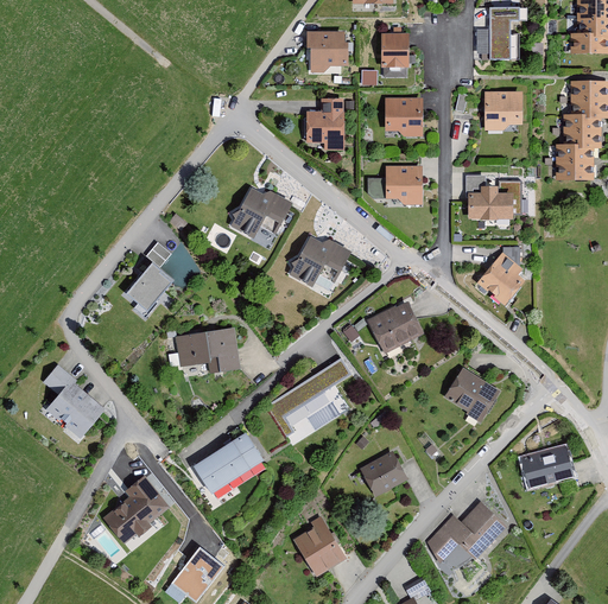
[(577,0),(576,33),(570,33),(570,53),(607,53),(607,0),(577,0)]
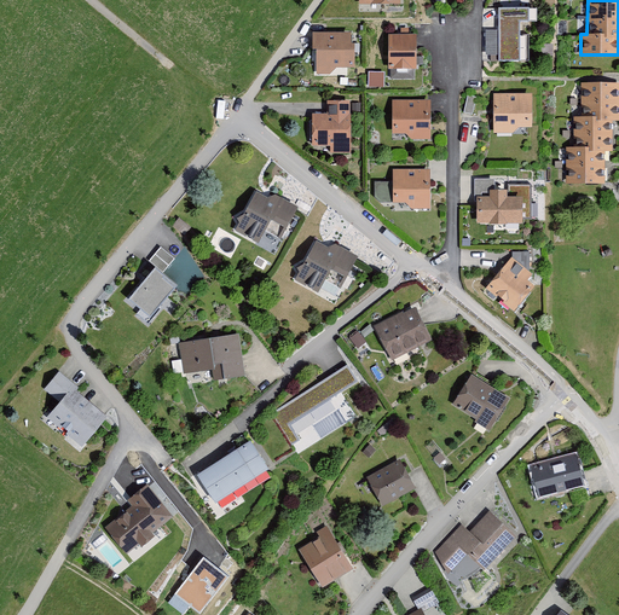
[(536,23),(536,7),(498,7),(498,30),(487,30),(486,54),(498,56),(498,61),(528,62),(528,36),(520,36),(520,22),(536,23)]
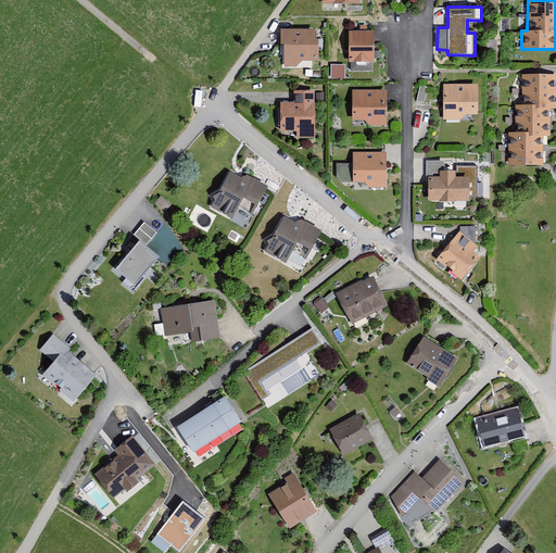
[(283,66),(297,66),(303,61),(319,61),(319,38),(315,38),(315,29),(280,28),(280,46),(285,46),(283,66)]
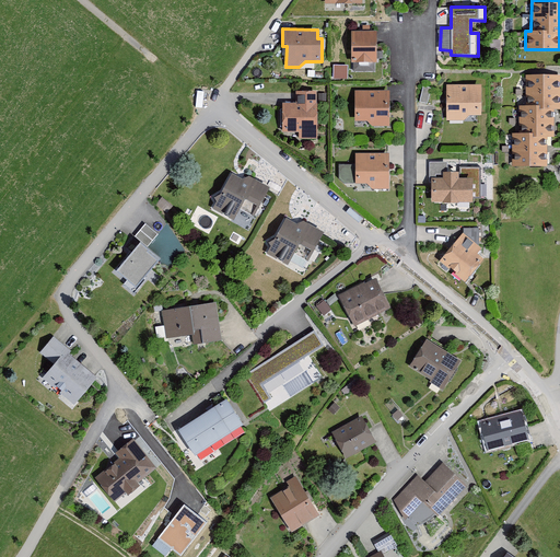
[(376,31),(351,31),(351,62),(376,64),(376,31)]
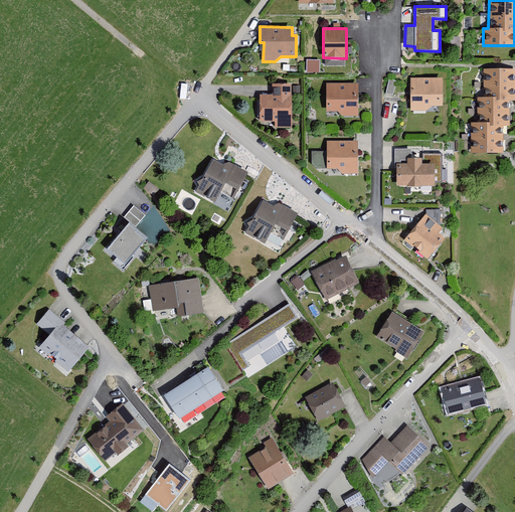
[(321,67),(322,55),(308,54),(307,67),(321,67)]
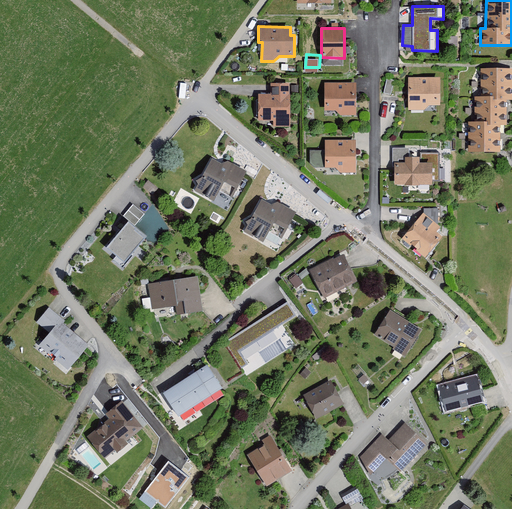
[(506,99),(511,99),(511,67),(480,68),(481,97),(474,97),(474,122),(468,122),(468,152),(500,152),(499,125),(506,125),(506,99)]
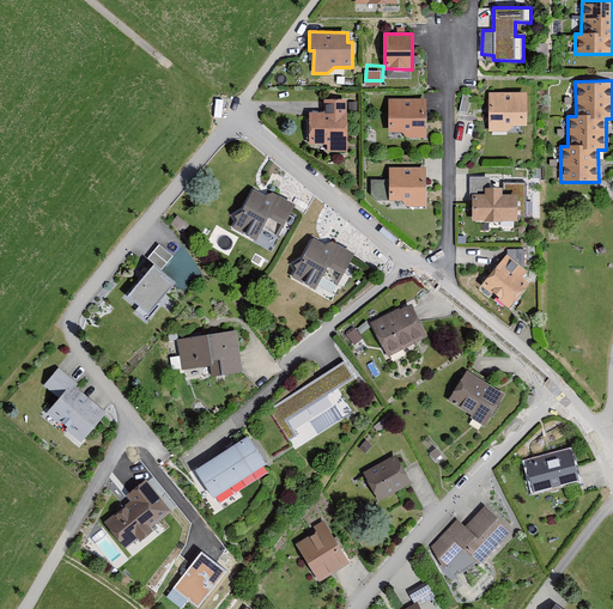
[(508,132),(514,127),(528,127),(528,93),(489,93),(489,132),(508,132)]
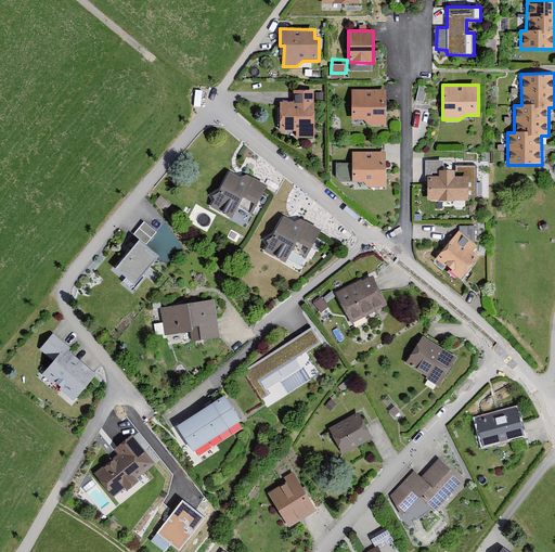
[(314,138),(314,90),(294,90),(294,102),(280,102),(280,131),(296,131),(296,138),(314,138)]
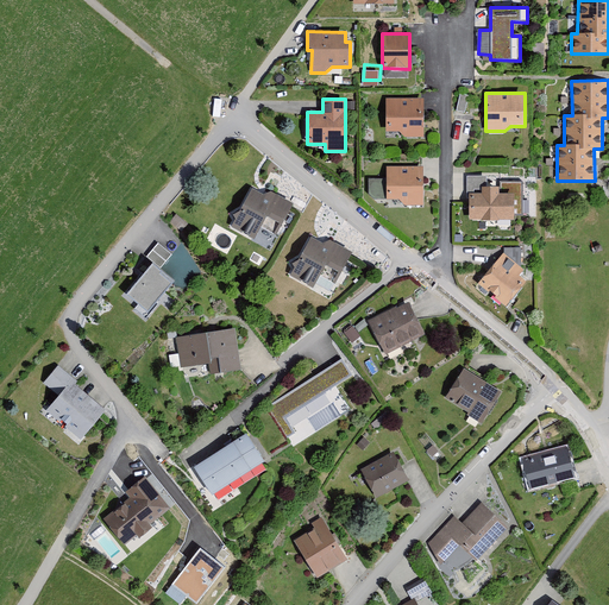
[(385,132),(399,132),(405,136),(424,137),(424,99),(387,99),(385,132)]
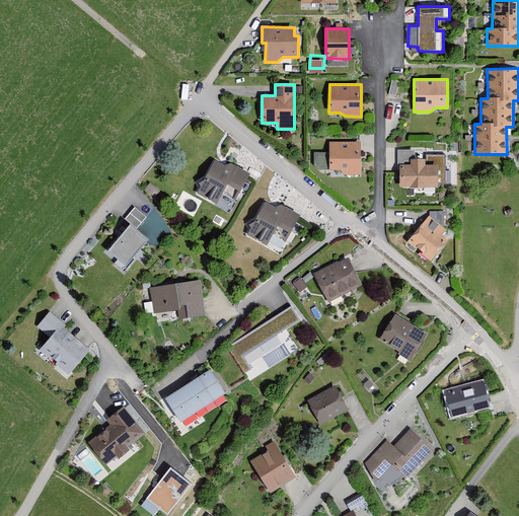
[(314,152),(314,166),(318,169),(340,170),(344,173),(360,173),(360,143),(329,142),(329,152),(314,152)]
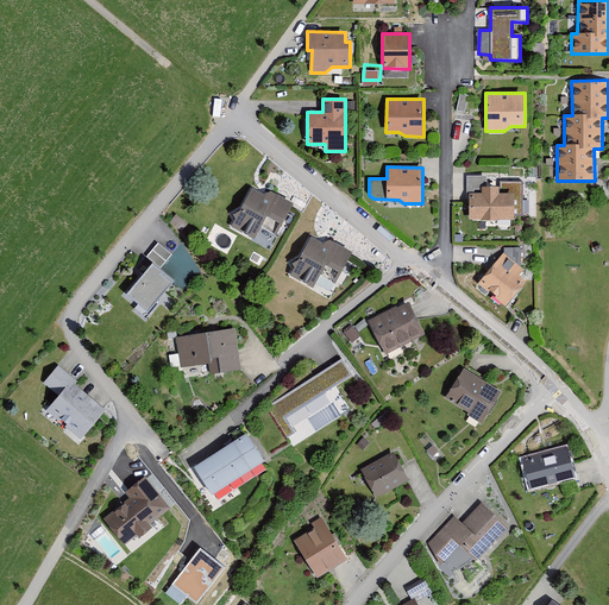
[(500,194),(500,187),(482,187),(482,175),(466,175),(466,193),(470,193),(469,220),(514,220),(514,194),(500,194)]
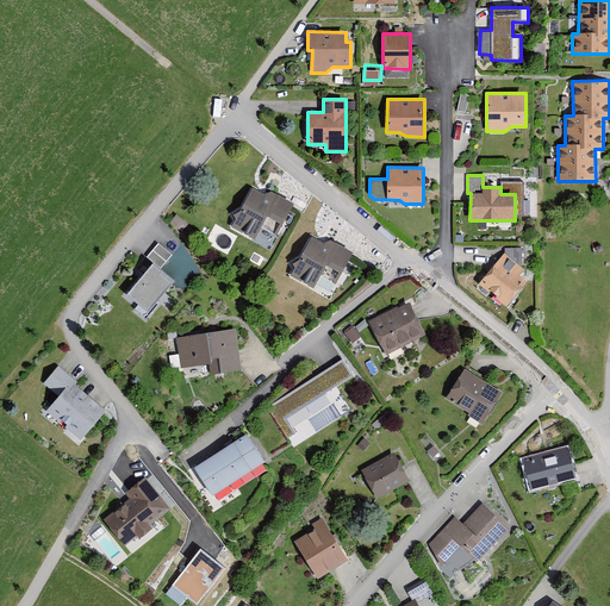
[(292,205),(271,193),(265,195),(251,189),(231,226),(255,239),(263,225),(277,232),(292,205)]
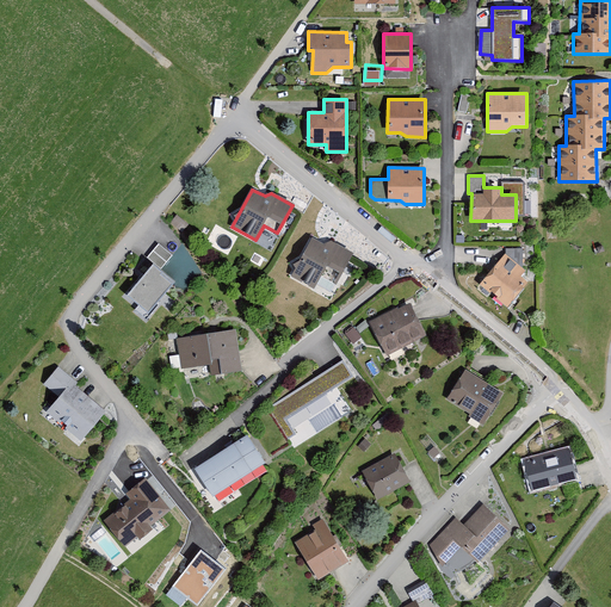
[(353,254),(332,241),(322,245),(312,239),(291,274),(315,287),(322,276),(337,284),(353,254)]
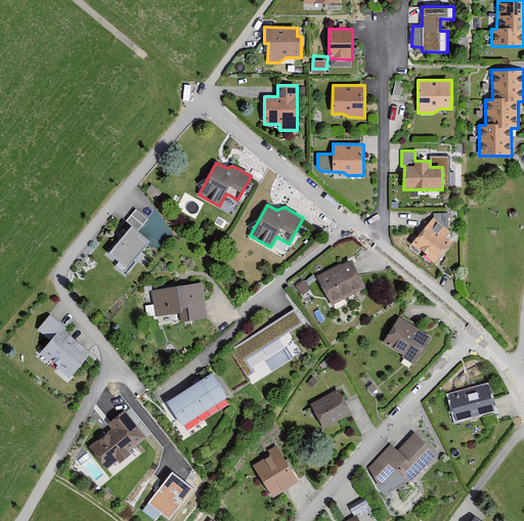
[(126,220),(137,229),(146,219),(136,209),(126,220)]
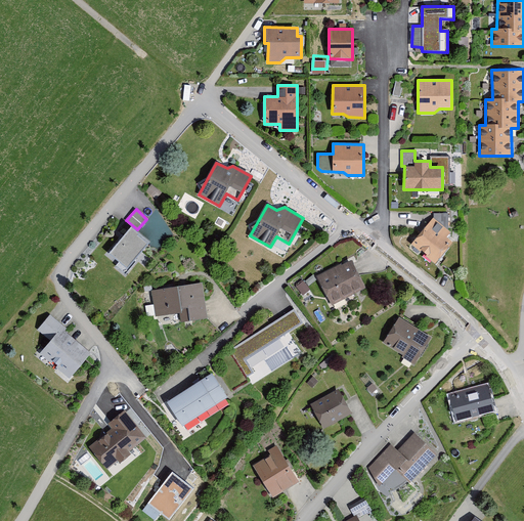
[(450,232),(447,230),(448,214),(433,213),(433,218),(411,244),(435,263),(452,243),(446,237),(450,232)]
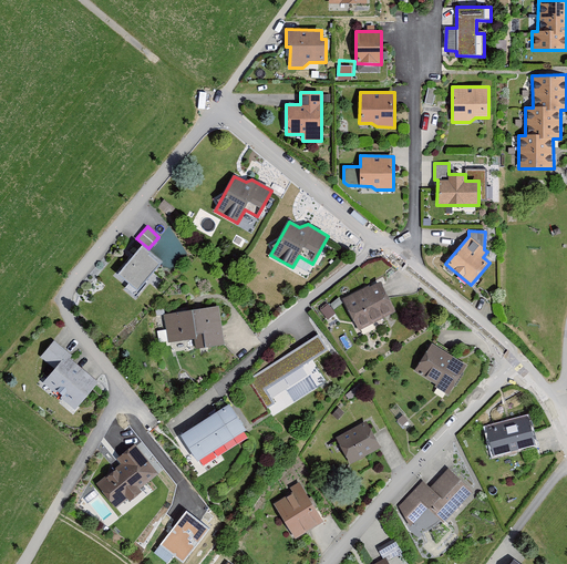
[(161,260),(142,245),(116,274),(126,283),(124,285),(134,294),(146,280),(144,278),(161,260)]
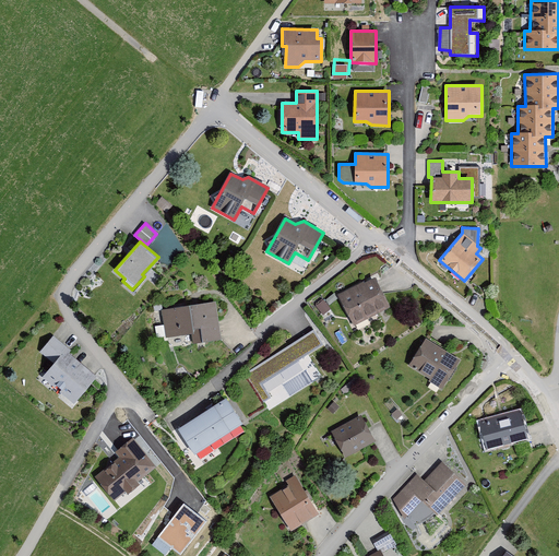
[(339,293),(353,323),(390,307),(376,276),(339,293)]
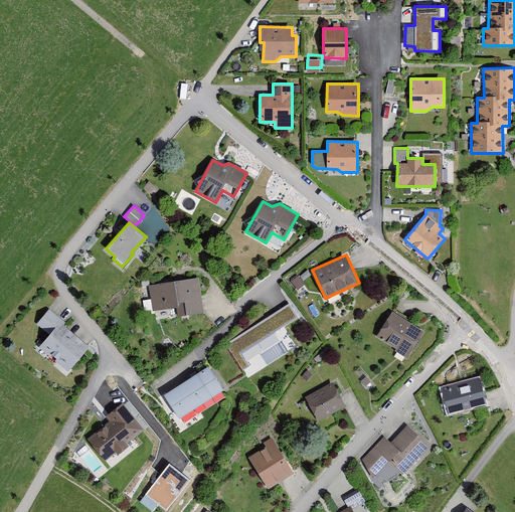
[(203,310),(198,277),(147,285),(151,310),(176,306),(177,314),(203,310)]
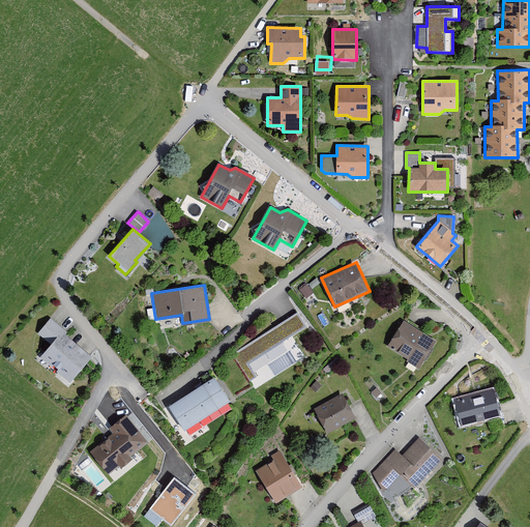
[(298,311),(233,351),(255,385),(304,354),(291,333),(306,324),(298,311)]
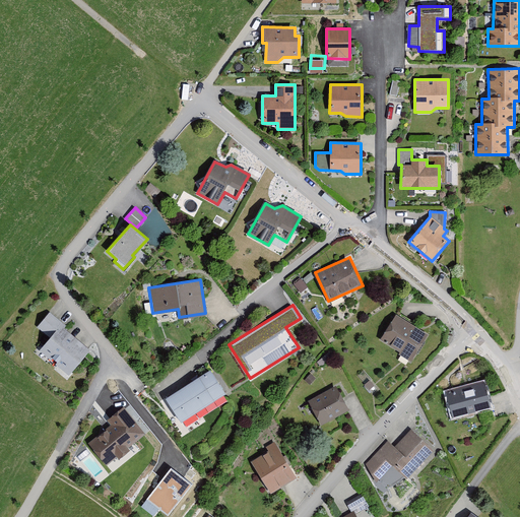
[(36,326),(48,335),(38,348),(69,374),(89,349),(62,327),(66,323),(49,310),(36,326)]
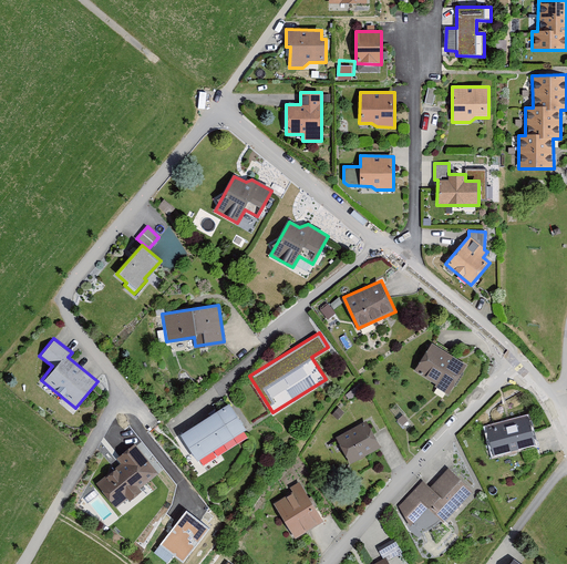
[(432,344),(415,371),(436,385),(433,389),(446,397),(466,365),(432,344)]
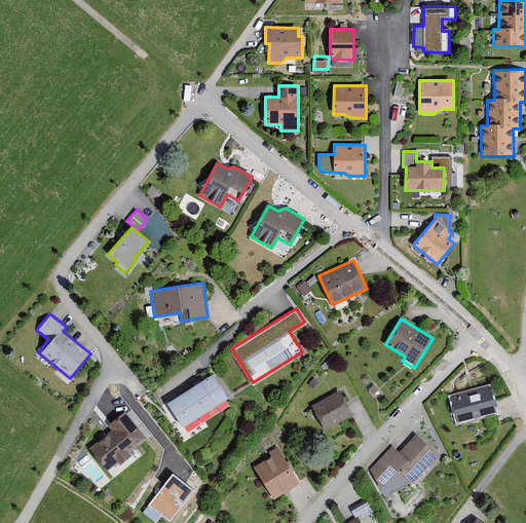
[(228,397),(213,373),(167,403),(183,426),(228,397)]
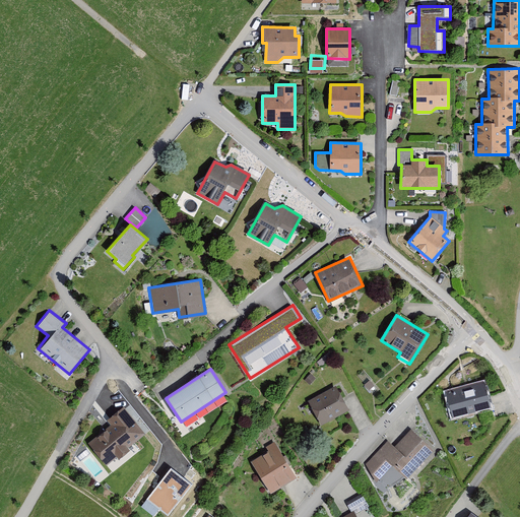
[(484,381),(445,390),(452,416),(492,407),(484,381)]
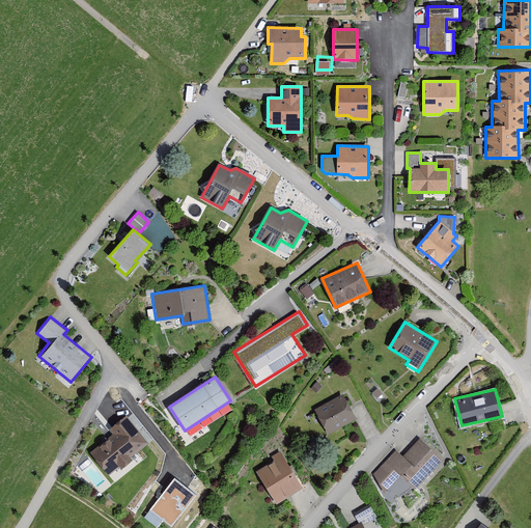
[(314,408),(327,433),(356,418),(343,393),(314,408)]
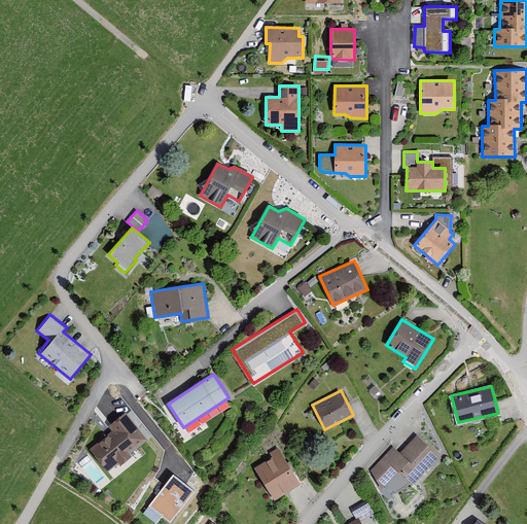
[(148,438),(126,410),(108,424),(111,429),(90,447),(108,469),(118,461),(121,465),(133,455),(131,452),(148,438)]
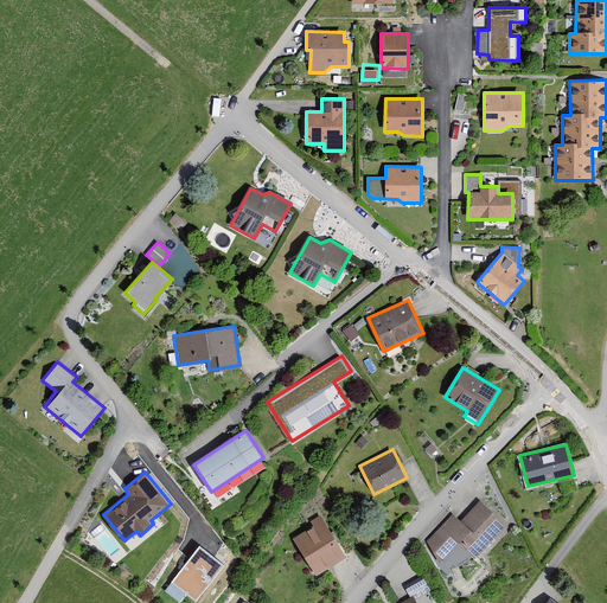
[(452,512),(426,540),(438,562),(457,541),(474,557),(506,523),(479,498),(460,519),(452,512)]
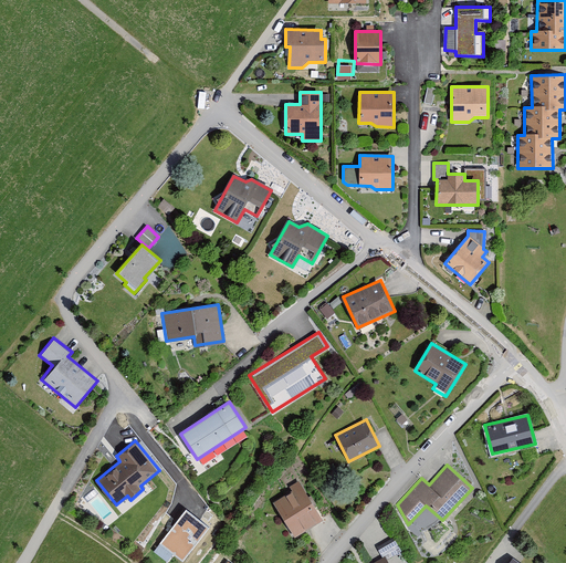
[(273,502),(294,537),(323,519),(299,480),(289,487),(292,491),(273,502)]
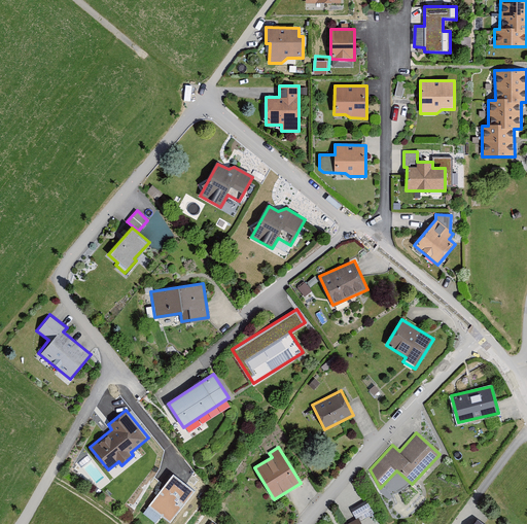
[(195,489),(173,473),(149,503),(170,520),(195,489)]
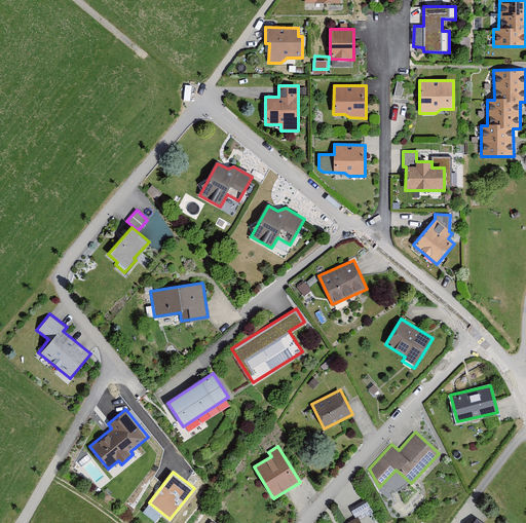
[(377,522),(366,501),(350,511),(345,522),(377,522)]
